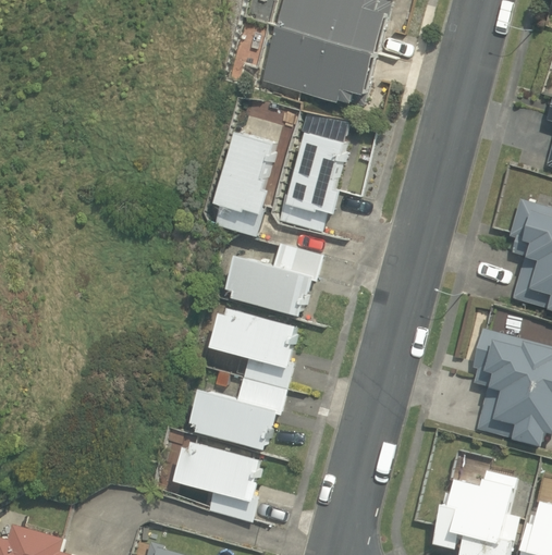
[(363,95),(384,15),(364,10),(366,0),(282,0),(260,83),(338,105),(339,101),(350,105),(353,93),(363,95)]
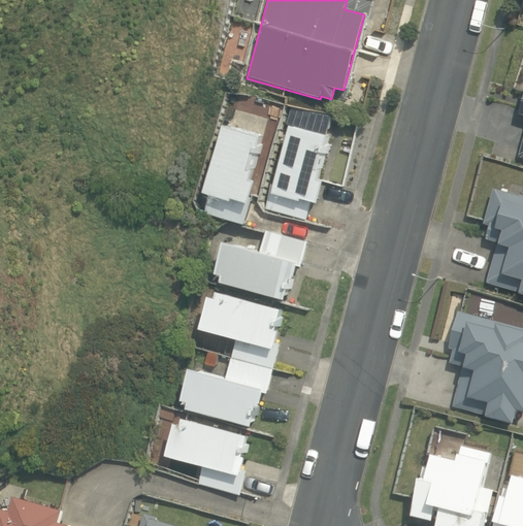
[(329,136),(289,125),(271,186),(266,185),(259,208),(304,222),(311,201),(317,203),(326,174),(320,172),(321,169),(317,168),(322,150),(325,151),(329,136)]
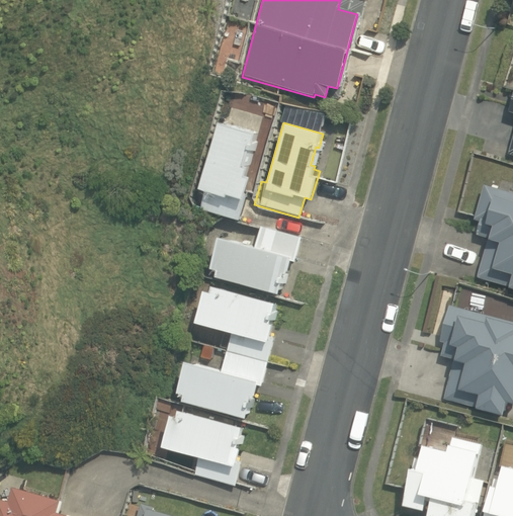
[(215,123),(199,190),(203,191),(198,210),(236,219),(240,199),(246,200),(251,180),(245,178),(247,169),(243,168),(248,148),(251,148),(254,134),(215,123)]
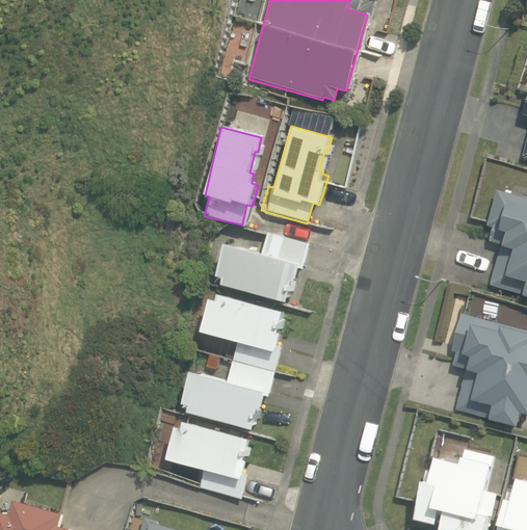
[(526,199),(496,189),(484,228),(491,230),(486,242),(499,246),(488,286),(526,297),(526,199)]
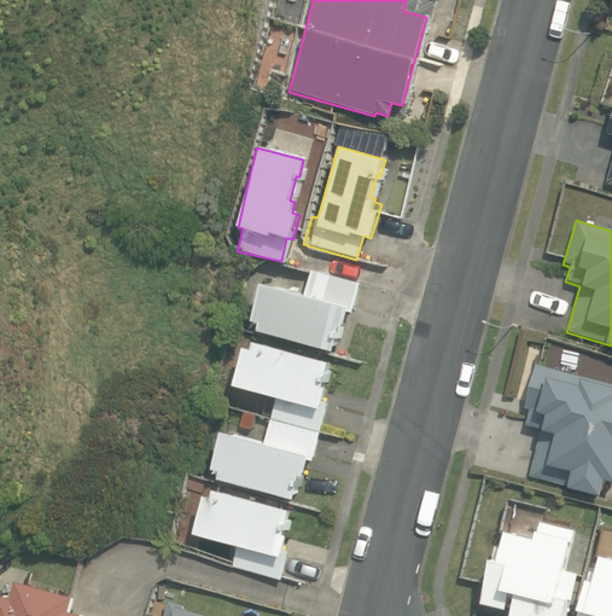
[(257,324),(255,331),(333,352),(339,327),(341,327),(345,309),(348,309),(356,278),(307,266),(299,292),(258,283),(249,321),(257,324)]
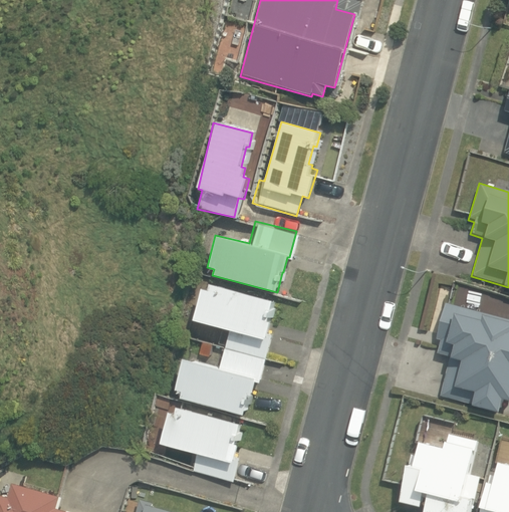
[(274,298),(210,281),(205,301),(199,300),(193,322),(227,331),(224,344),(262,354),(272,318),(269,317),(274,298)]
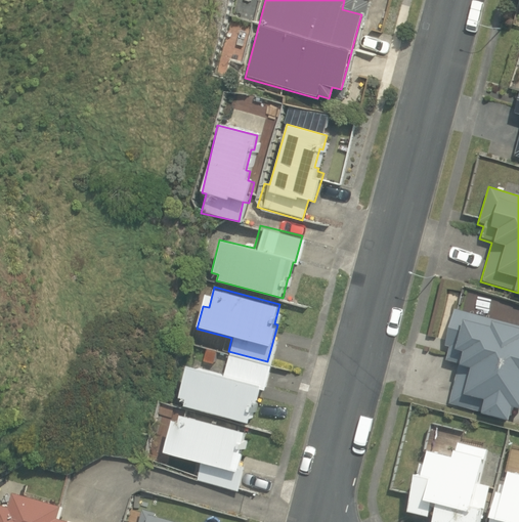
[(518,324),(518,325),(450,308),(441,345),(448,346),(444,360),(457,363),(445,405),(508,422),(513,404),(518,406),(518,324)]
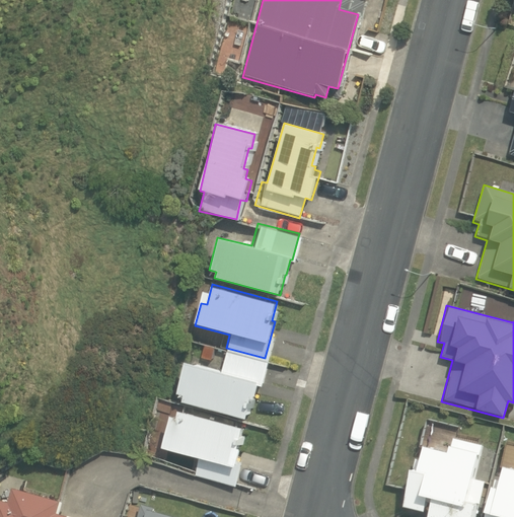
[(212,349),(202,346),(199,360),(208,362),(212,349)]
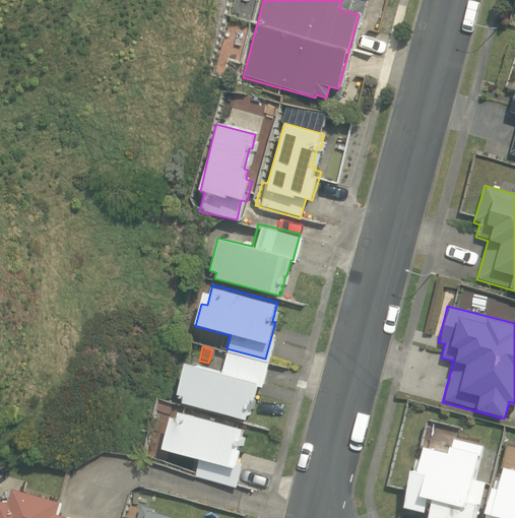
[(181,403),(247,419),(252,401),(253,401),(258,384),(262,385),(268,362),(227,351),(221,371),(184,362),(175,396),(182,398),(181,403)]
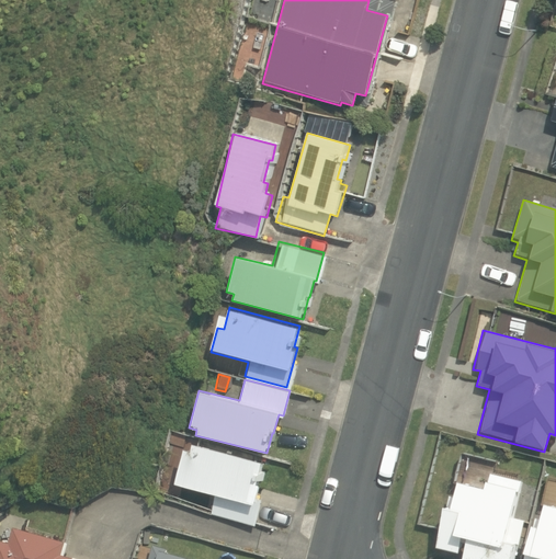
[(182,447),(173,485),(213,493),(208,514),(252,524),(262,482),(259,481),(263,463),(191,445),(190,449),(182,447)]
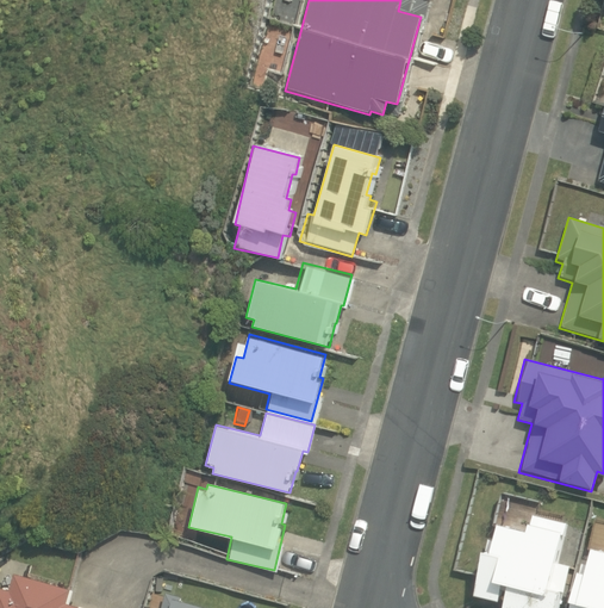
[(556,607),(568,562),(554,558),(564,520),(530,510),(525,528),(499,522),(496,535),(487,534),(472,595),(504,603),(503,607),(556,607)]
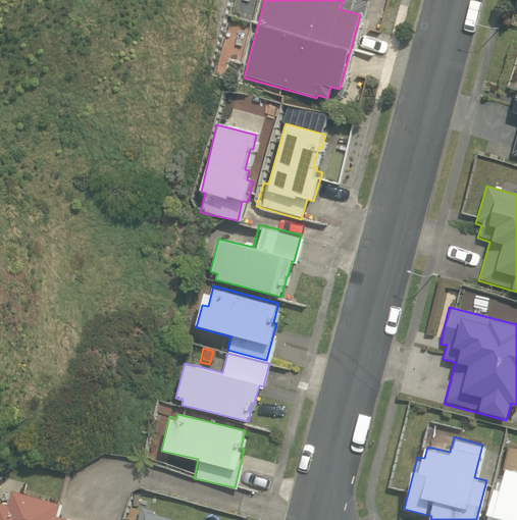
[(516,519),(516,471),(507,469),(504,479),(499,478),(486,519),(516,519)]
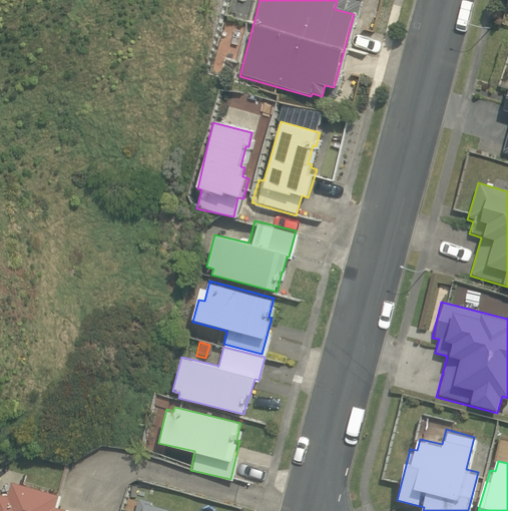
[(70,510),(54,506),(58,494),(13,481),(9,496),(0,493),(0,510),(70,510)]
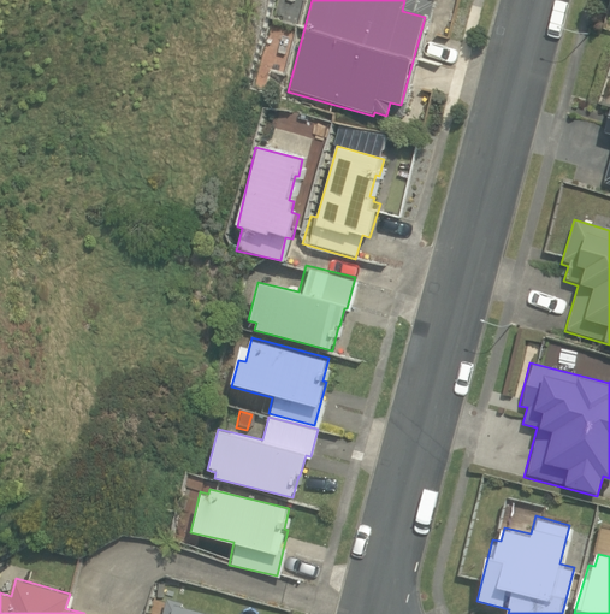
[(215,613),(165,598),(160,613),(215,613)]
